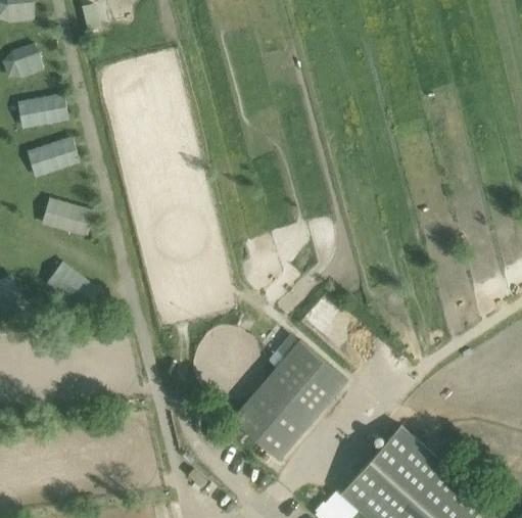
[(0,0),(0,16),(12,19),(33,16),(31,0),(0,0)]
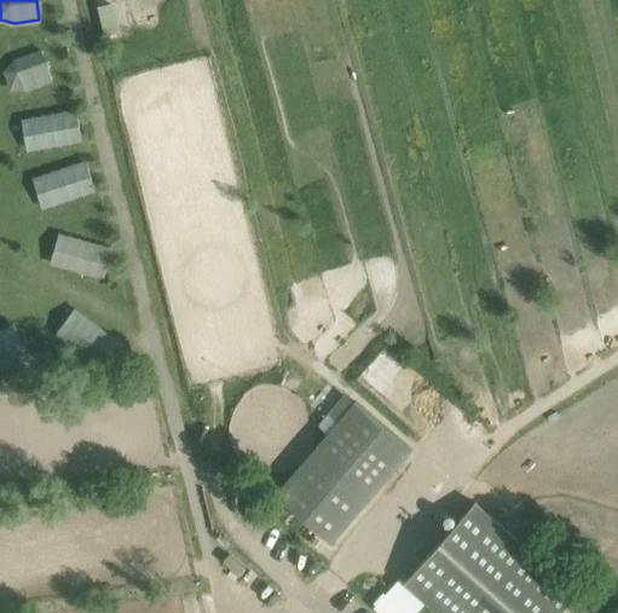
[(100,0),(105,28),(121,24),(117,0),(100,0)]
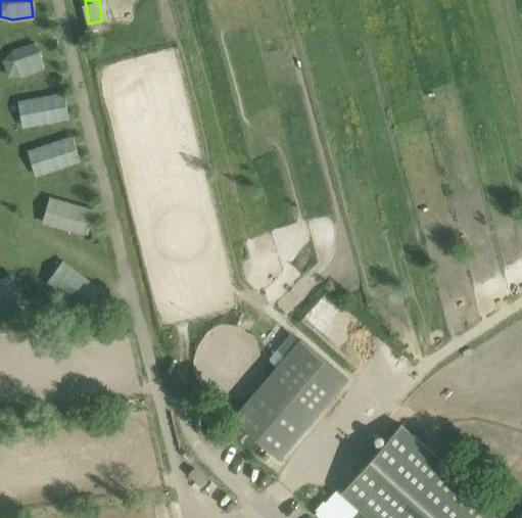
[(10,46),(2,57),(7,74),(20,74),(43,65),(33,41),(10,46)]
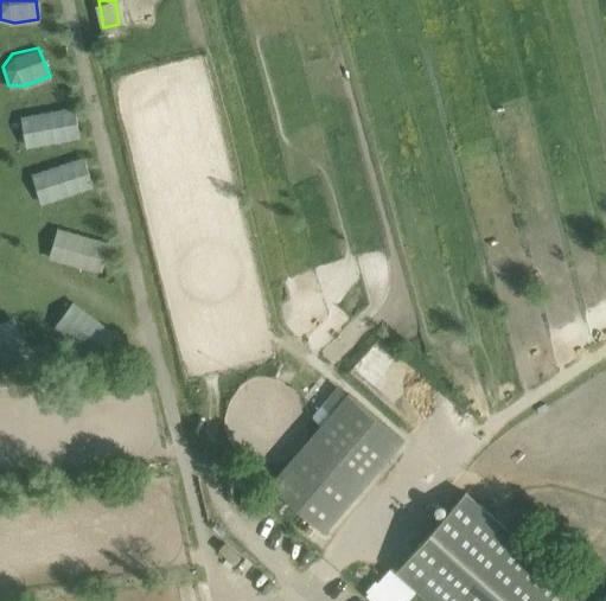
[(74,108),(21,117),(25,145),(80,139),(74,108)]
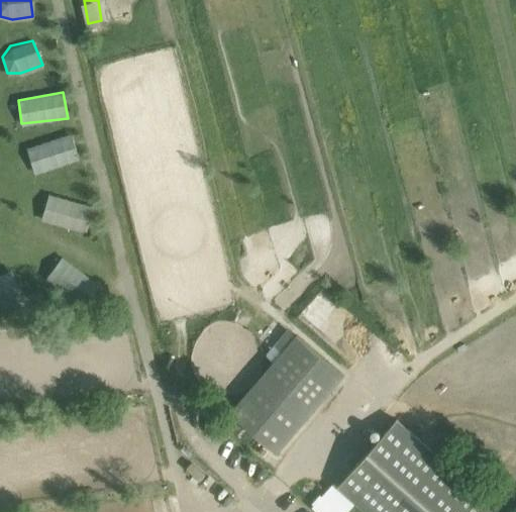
[(69,134),(26,147),(33,173),(78,158),(69,134)]
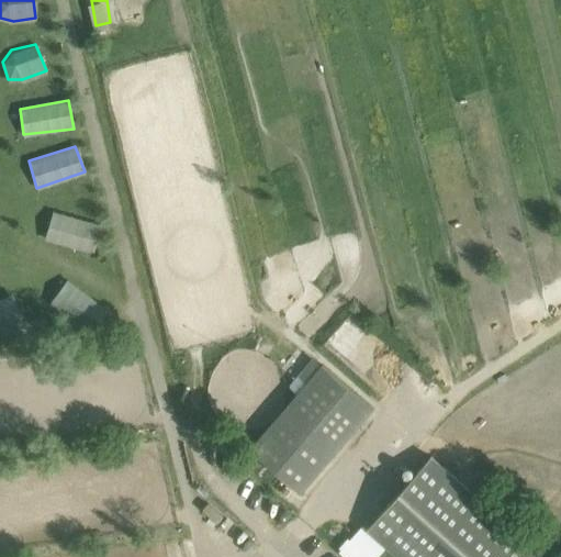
[(102,226),(52,211),(44,240),(93,254),(102,226)]
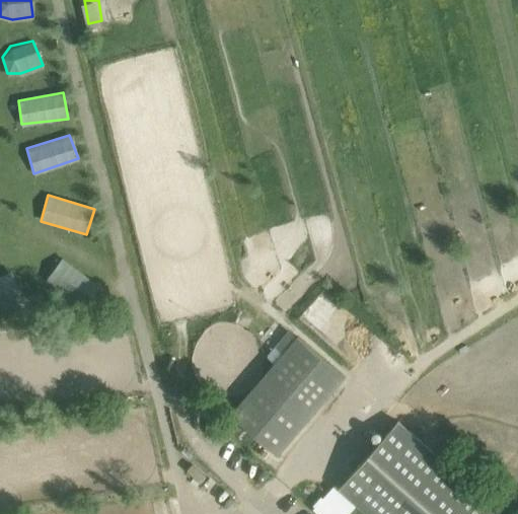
[(63,260),(47,279),(77,304),(93,284),(63,260)]
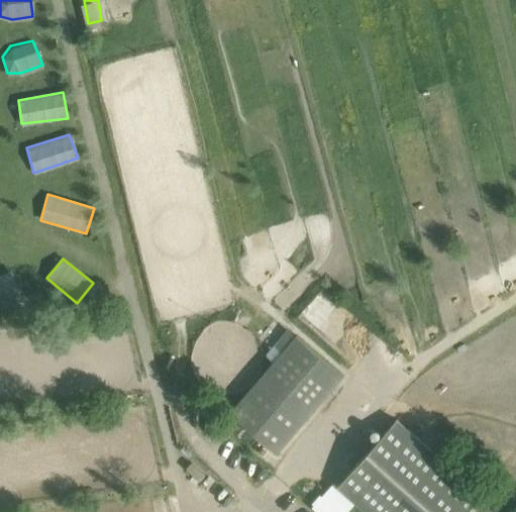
[(11,269),(0,273),(0,307),(1,310),(24,300),(11,269)]
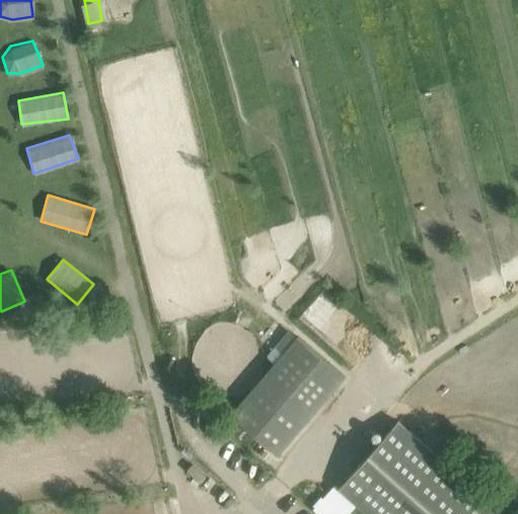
[(293,339),(228,419),(278,458),(343,379),(293,339)]
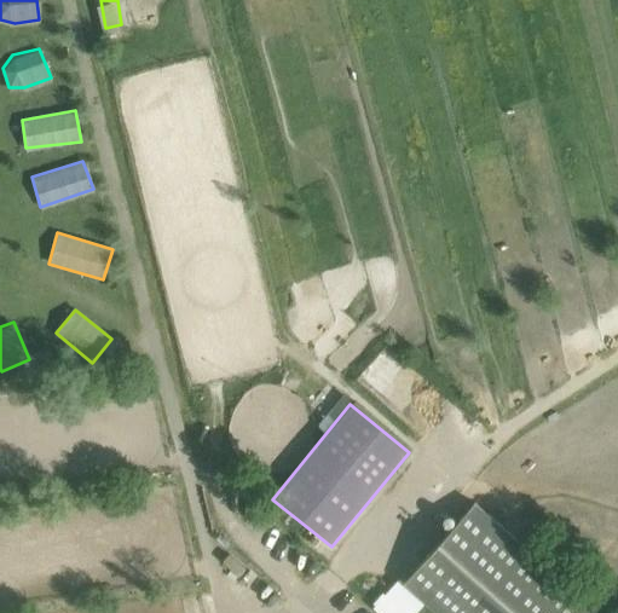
[(605,612),(473,497),(402,576),(443,612),(605,612)]
